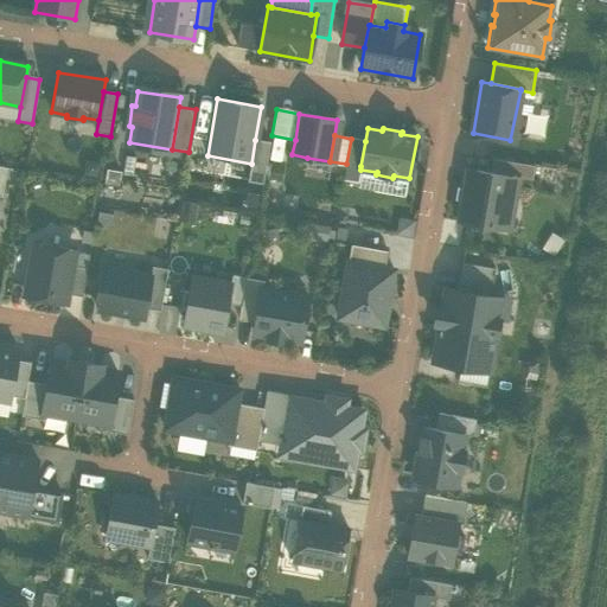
[(365,141),(351,139),(346,164),(344,178),(358,181),(360,170),(360,166),(365,141)]
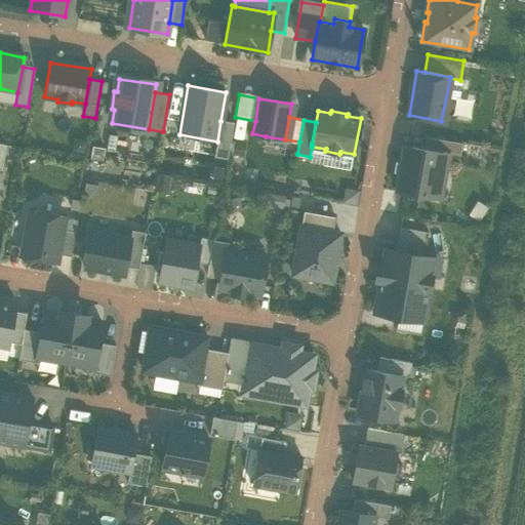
[(233,123),(220,121),(217,142),(214,157),(227,159),(233,123)]
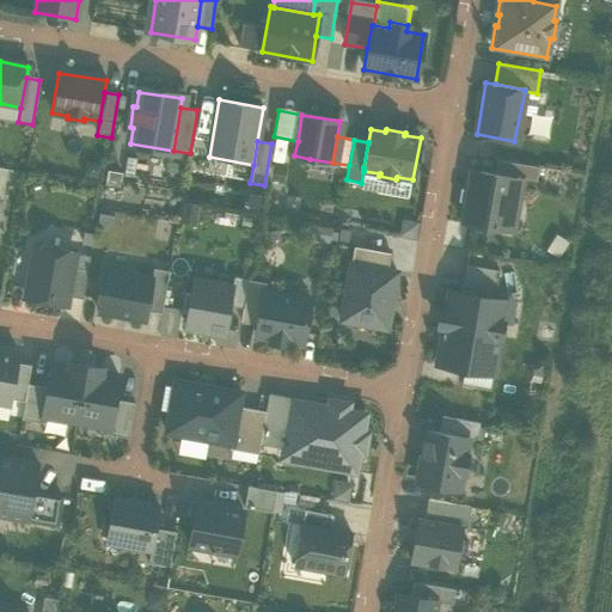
[(329,179),(332,163),(310,159),(307,176),(329,179)]
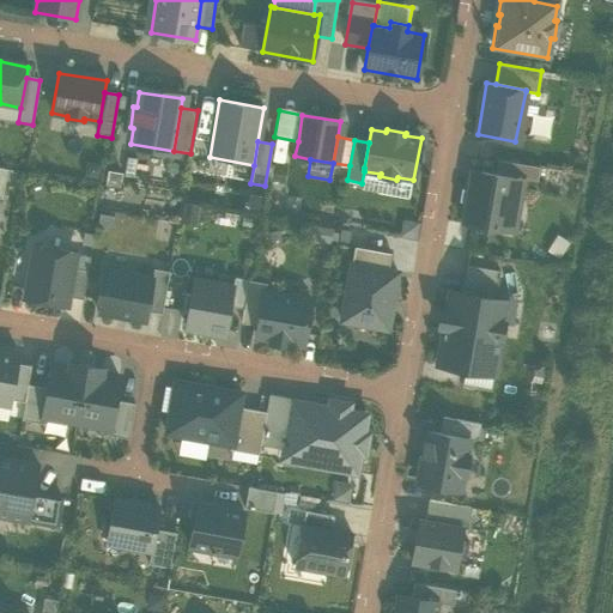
[(497,161),(495,174),(523,178),(536,181),(539,167),(497,161)]
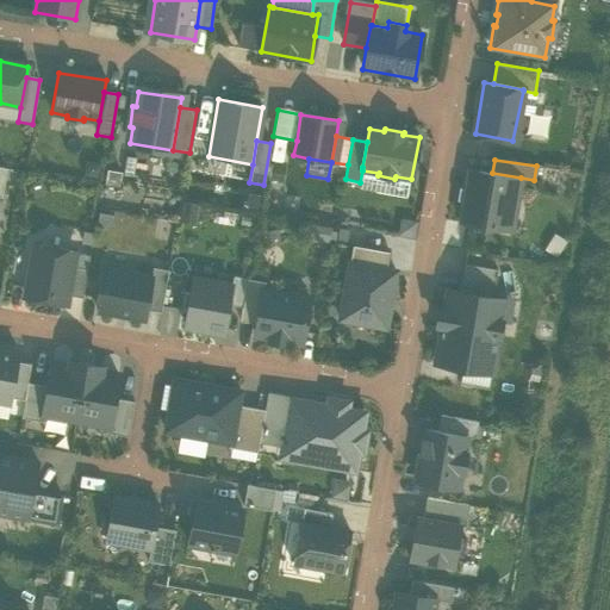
[(460,222),(502,229),(502,226),(506,199),(515,200),(517,200),(521,178),(492,173),(468,169),(466,188),(459,187),(456,200),(462,201),(460,222)]
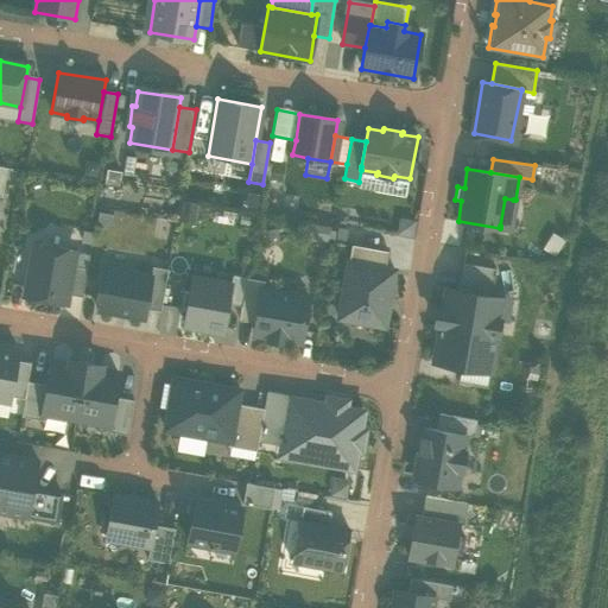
[(513,200),(505,198),(500,226),(508,227),(513,200)]
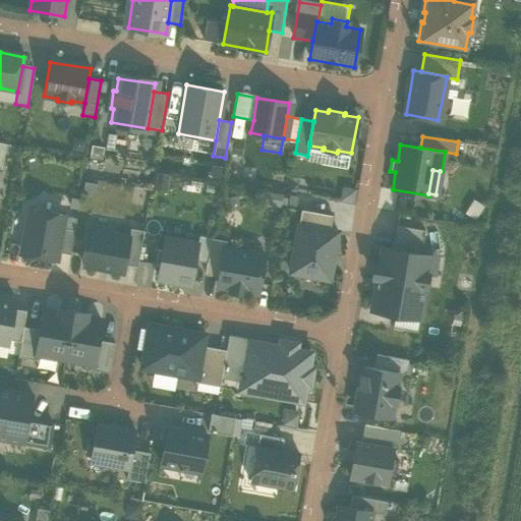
[(168,176),(157,174),(154,188),(165,190),(168,176)]
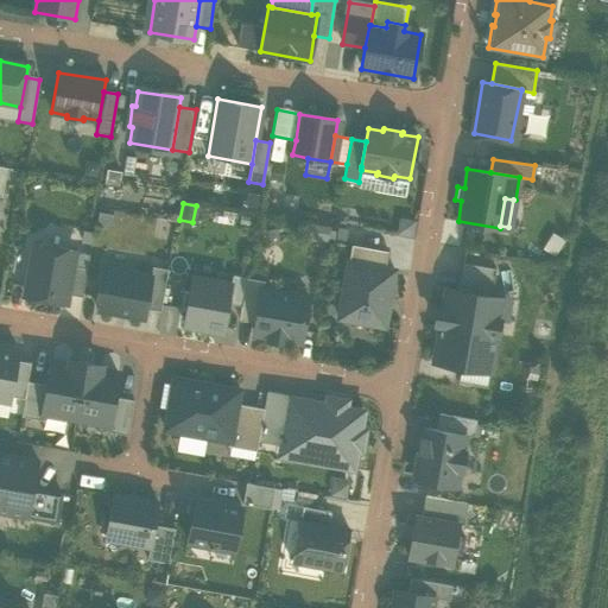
[(397,233),(415,234),(416,219),(398,217),(397,233)]
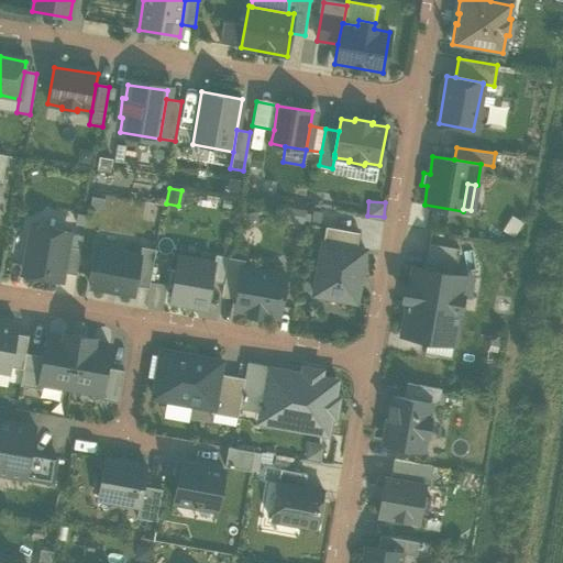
[(24,276),(61,283),(62,273),(69,234),(69,232),(33,225),(24,276)]
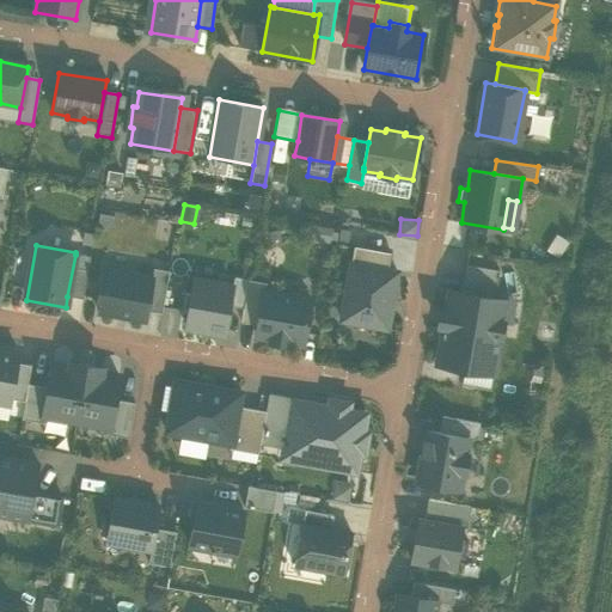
[(354,248),(350,264),(387,270),(390,254),(354,248)]
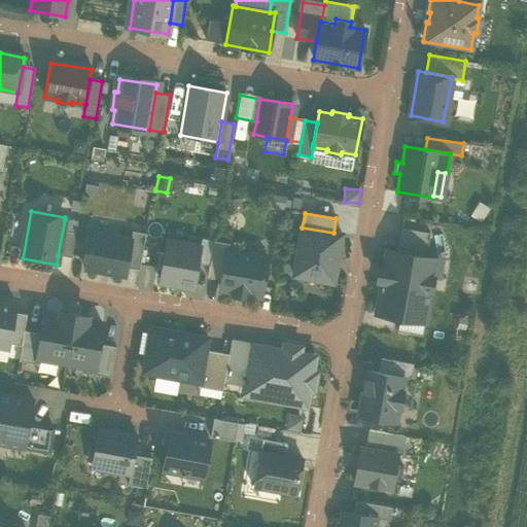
[(65,219),(58,255),(71,258),(77,221),(65,219)]
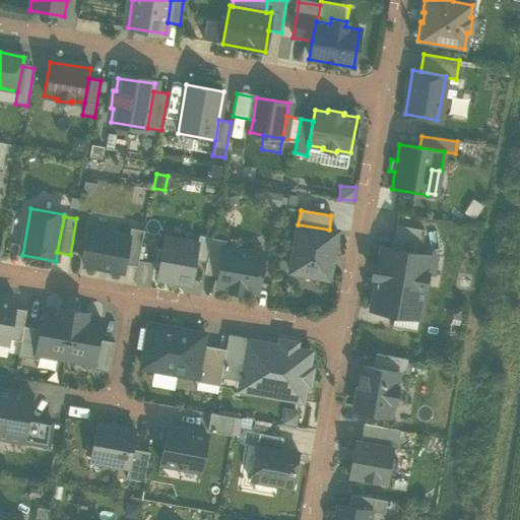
[(289,272),(329,279),(337,231),(329,230),(298,224),(289,272)]
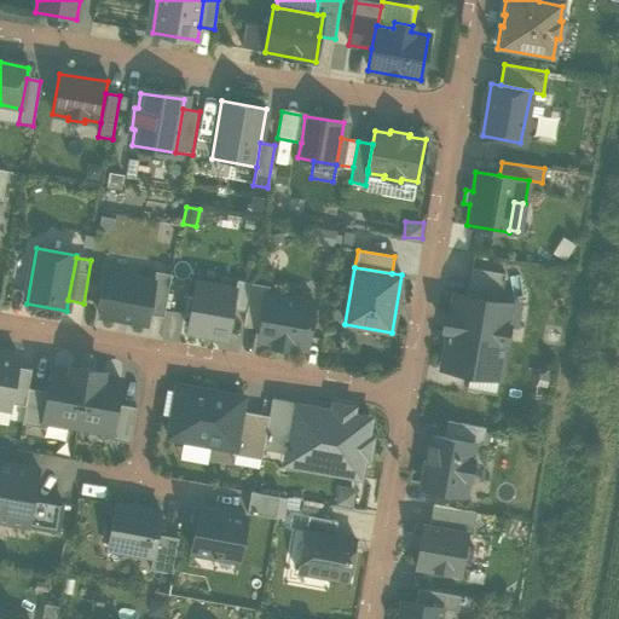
[(99,316),(148,324),(149,314),(155,283),(154,283),(122,277),(123,271),(104,268),(102,287),(104,287),(99,316)]
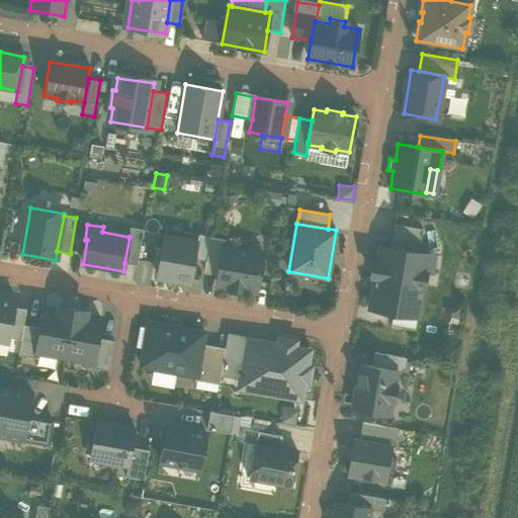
[(395,225),(391,248),(418,253),(422,229),(395,225)]
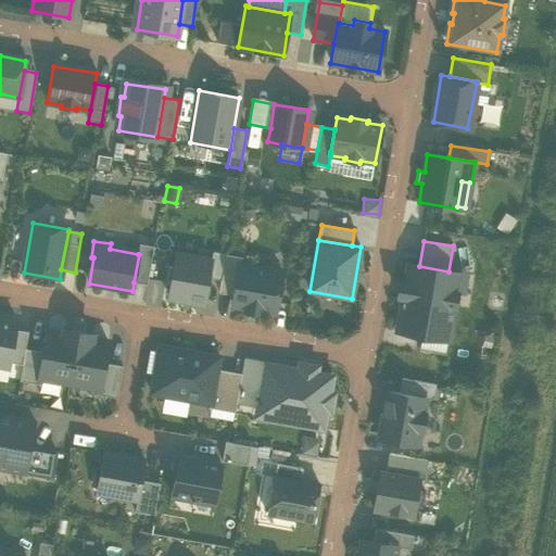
[(139,243),(138,254),(139,254),(134,282),(146,285),(153,247),(139,243)]
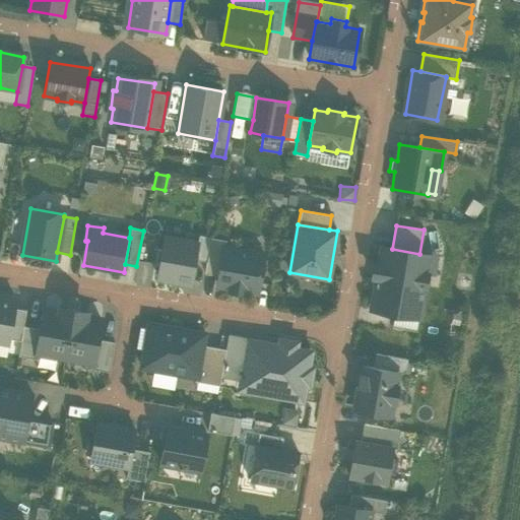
[(207,262),(211,238),(199,236),(198,244),(195,260),(207,262)]
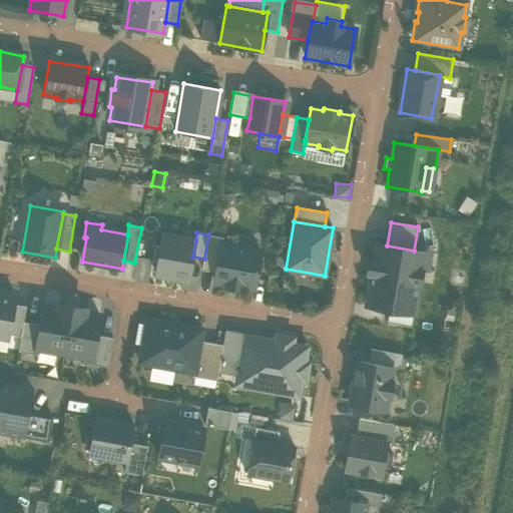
[(201,271),(215,273),(220,244),(222,237),(208,234),(204,259),(201,271)]
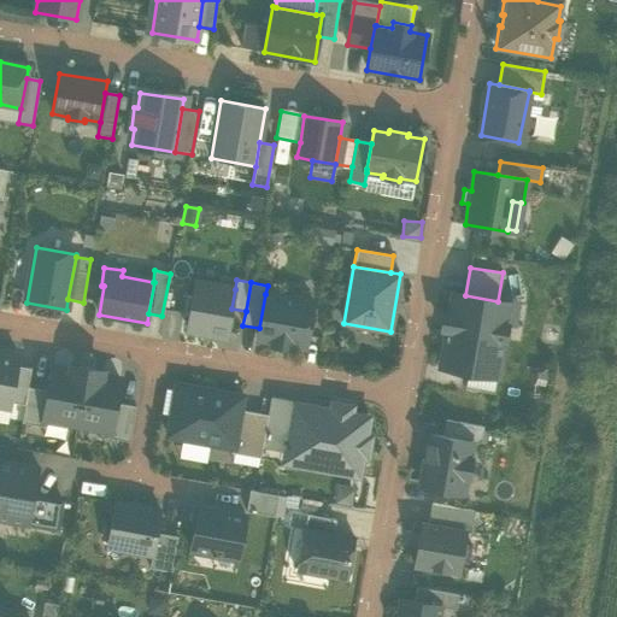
[(187,330),(227,336),(231,309),(235,289),(195,283),(193,298),(191,315),(187,330)]
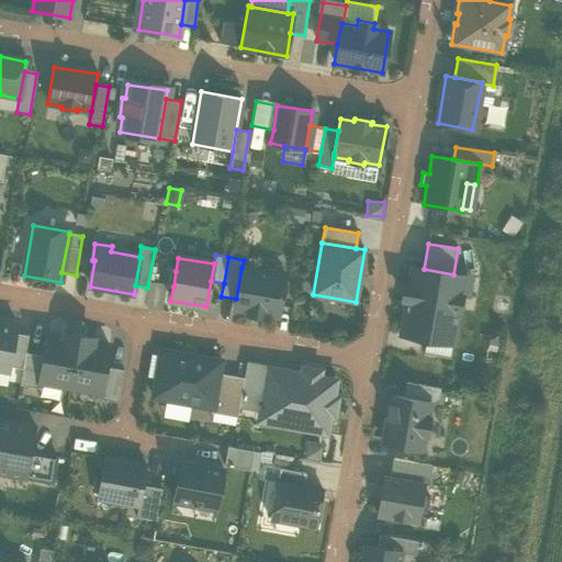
[(401,334),(452,343),(464,277),(453,274),(424,269),(413,267),(409,285),(404,285),(403,299),(406,300),(401,334)]
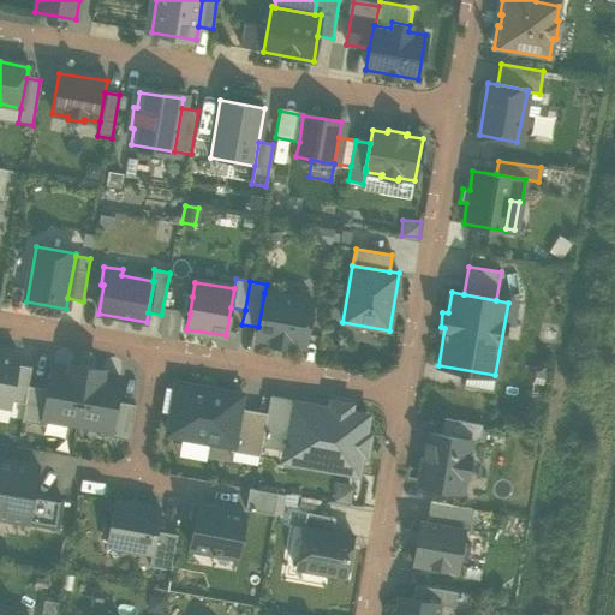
[(288,344),(304,346),(312,302),(264,293),(258,327),(257,338),(272,340),(272,344),(288,347),(288,344)]
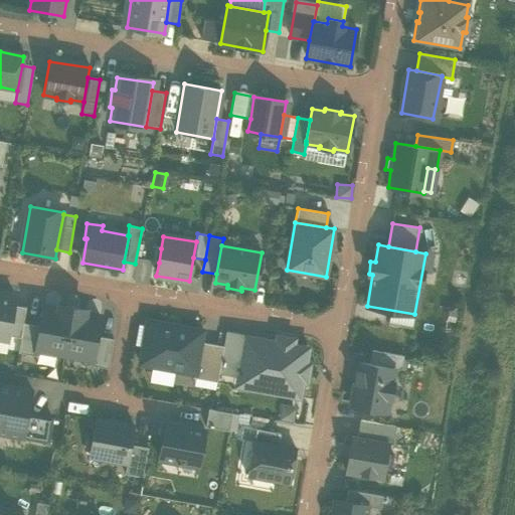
[(15,298),(0,295),(0,338),(8,340),(15,298)]
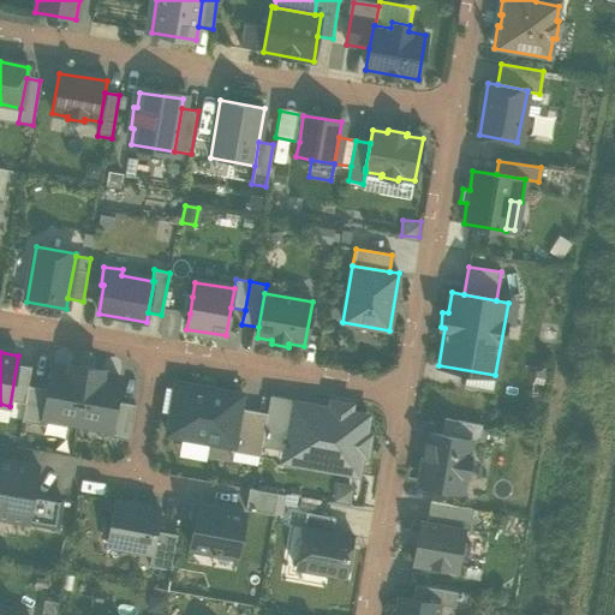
[(77,425),(87,369),(78,366),(78,369),(71,368),(70,370),(53,368),(48,390),(45,419),(46,419),(77,425)]
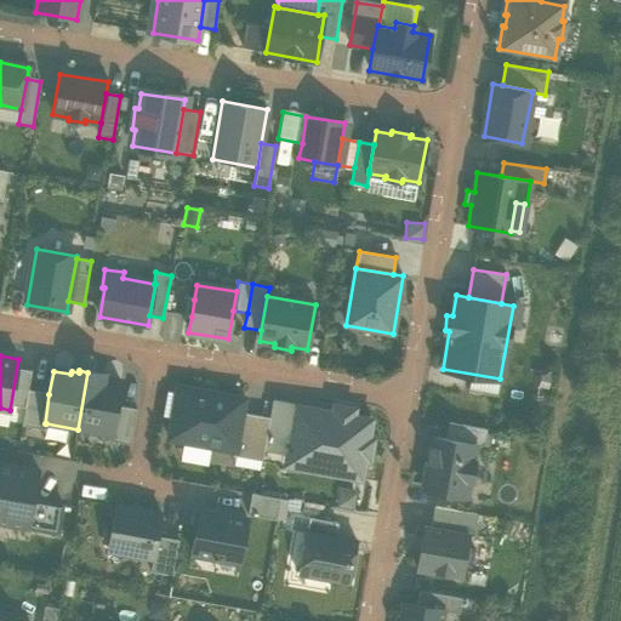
[(87,372),(78,429),(109,434),(110,434),(115,405),(120,382),(102,380),(103,376),(95,375),(96,374),(87,372)]
